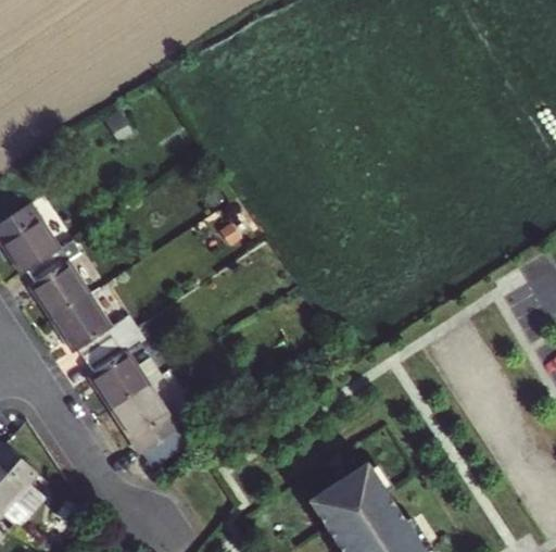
[(34,202),(0,223),(0,229),(25,271),(29,267),(55,250),(61,247),(34,202)]
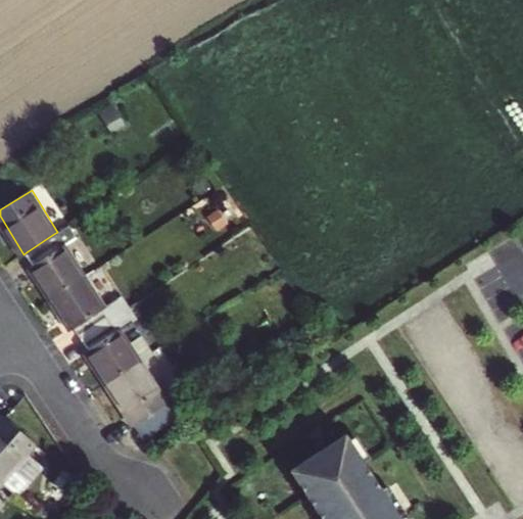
[(34,262),(30,264),(51,299),(87,277),(65,244),(60,247),(52,235),(28,251),(34,262)]
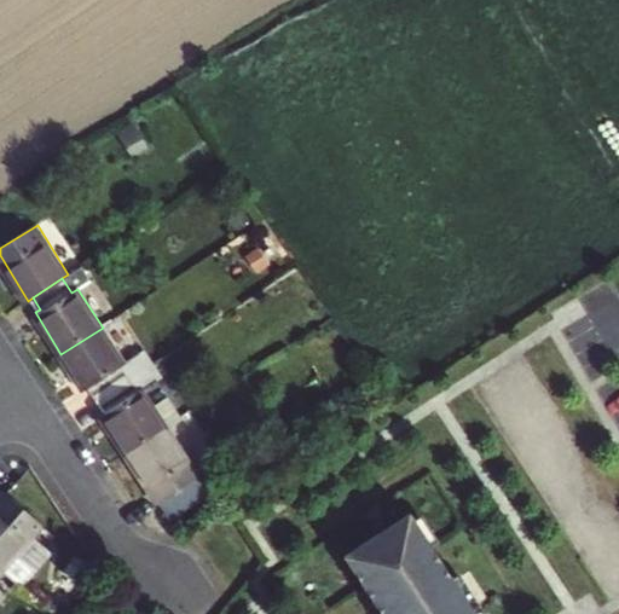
[(125,360),(103,328),(61,354),(81,387),(87,383),(98,400),(148,368),(138,352),(125,360)]
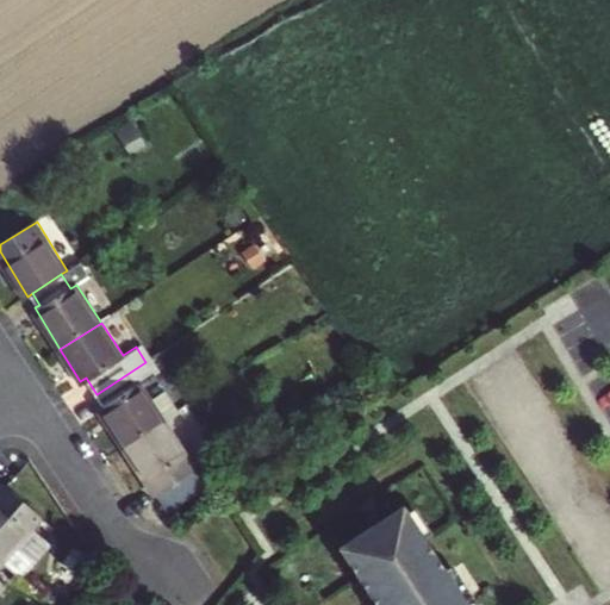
[(98,409),(124,449),(166,422),(141,382),(154,374),(145,362),(97,394),(103,405),(98,409)]
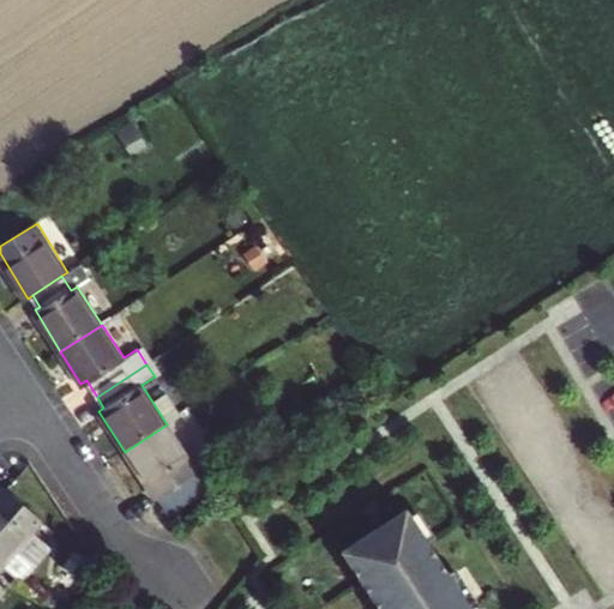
[(209,488),(167,424),(125,452),(166,514),(209,488)]
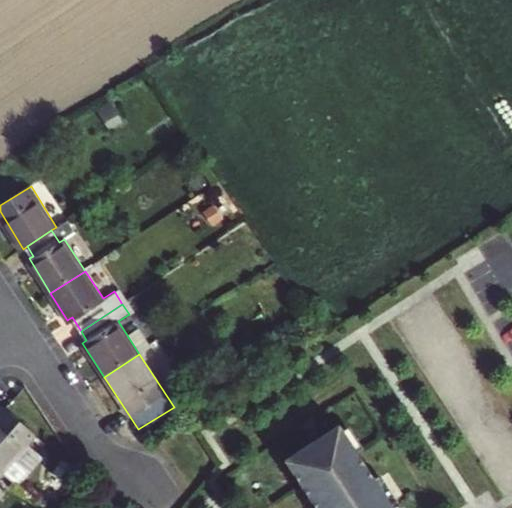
[(14,485),(26,472),(11,459),(24,445),(32,436),(2,410),(0,411),(0,472),(12,483),(14,485)]
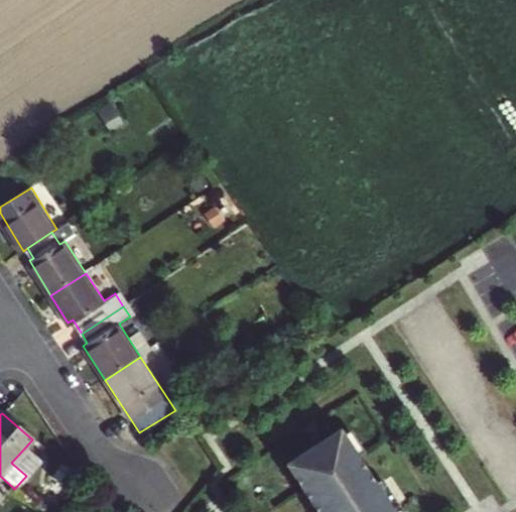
[(395,511),(343,431),(288,467),(317,511),(395,511)]
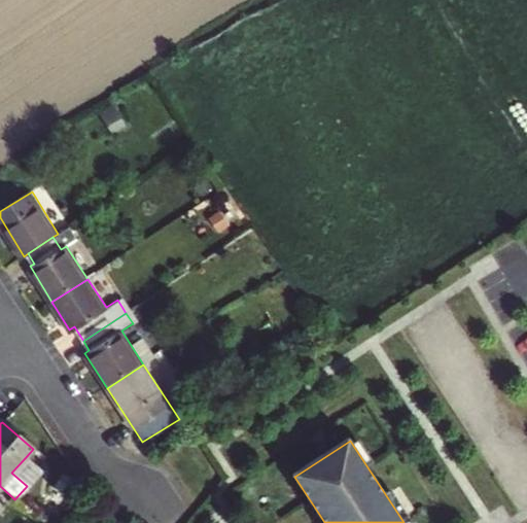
[(11,473),(27,486),(40,471),(25,458),(11,473)]
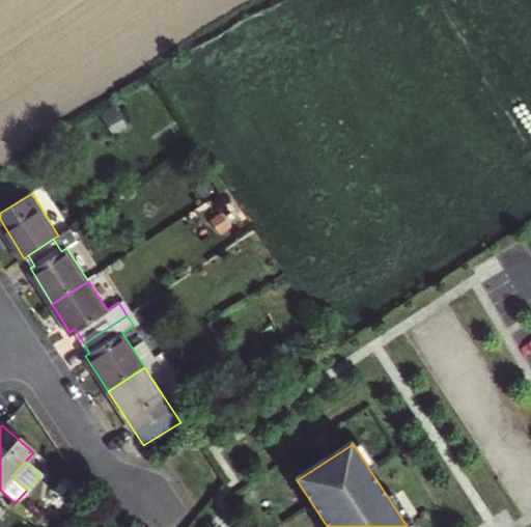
[(0,515),(12,501),(0,490),(0,515)]
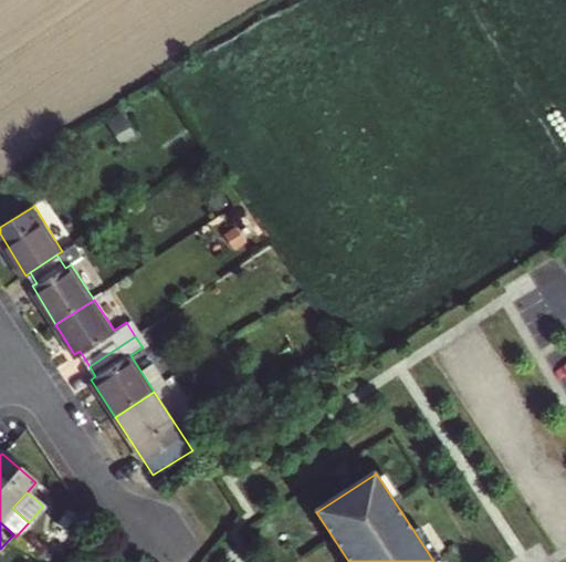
All buildings are outlined.
